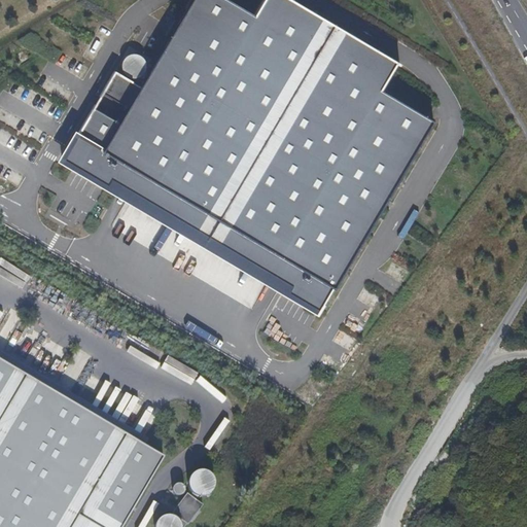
[(191,0),(141,85),(116,71),(60,166),(319,317),(434,121),(384,92),(400,63),(293,0),(268,0),(258,16),(230,0),(191,0)]
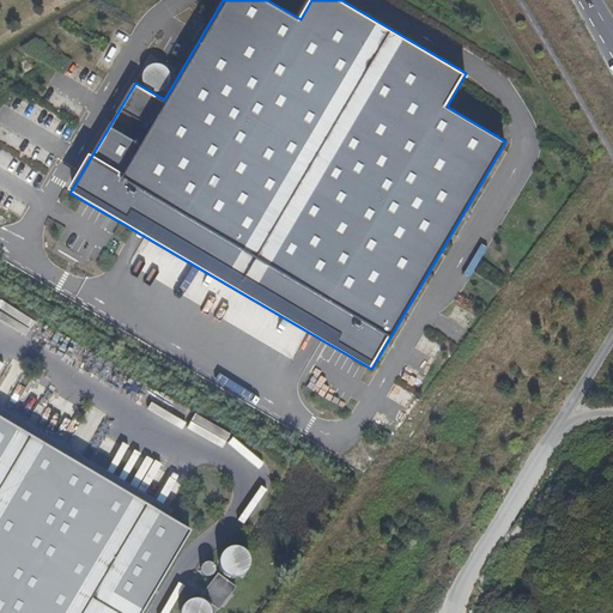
[(461,293),(471,272),(463,269),(454,290),(461,293)]
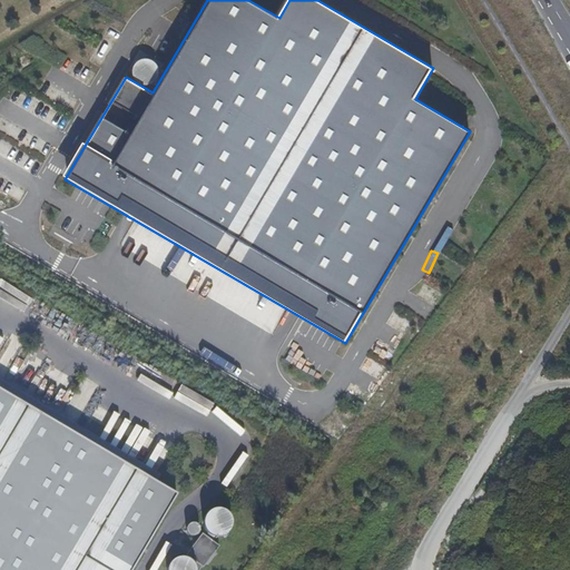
[(401,332),(406,320),(400,316),(396,322),(391,320),(387,326),(401,332)]
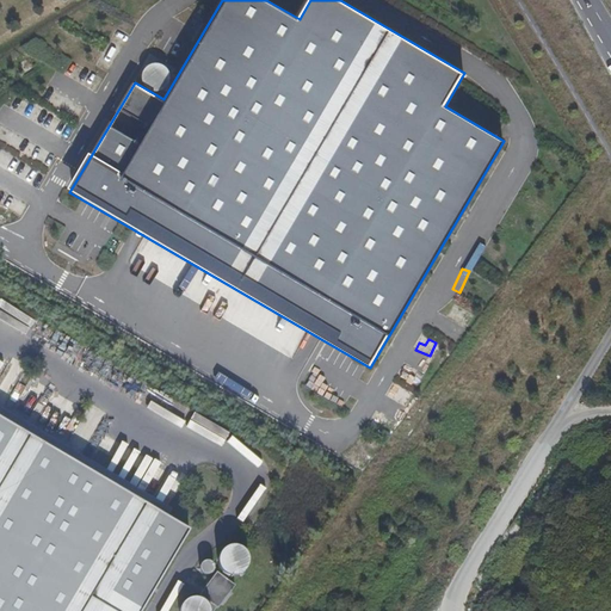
[(383,432),(389,424),(377,415),(371,424),(383,432)]
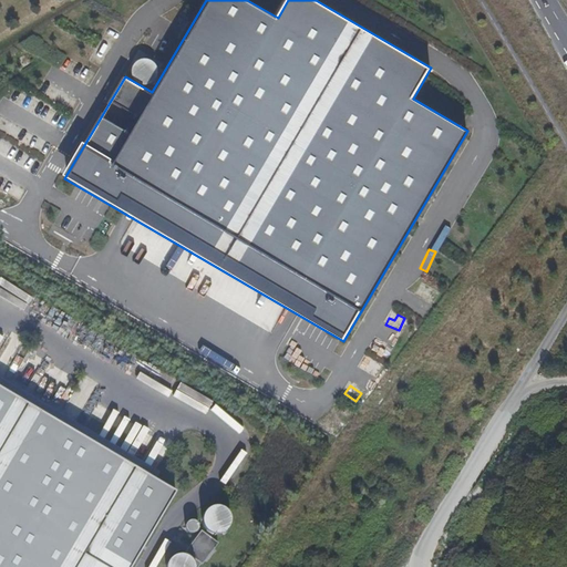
[(0,566),(130,566),(175,492),(0,387),(0,566)]
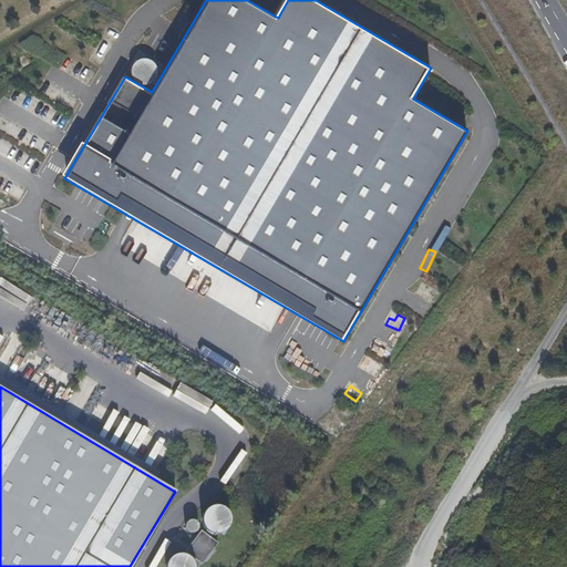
[(220,506),(215,506),(210,507),(206,509),(203,514),(202,519),(202,524),(205,528),(208,533),(214,534),(218,534),(224,532),(227,528),(229,524),(229,518),(228,514),(225,509),(220,506)]
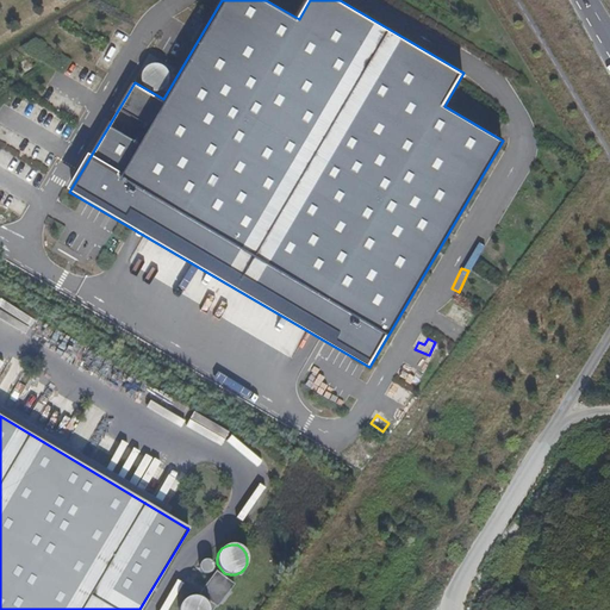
[(209,560),(206,559),(204,560),(201,561),(199,564),(199,566),(199,568),(200,571),(203,572),(205,573),(207,573),(210,572),(211,571),(212,568),(213,566),(212,564),(211,561),(209,560)]
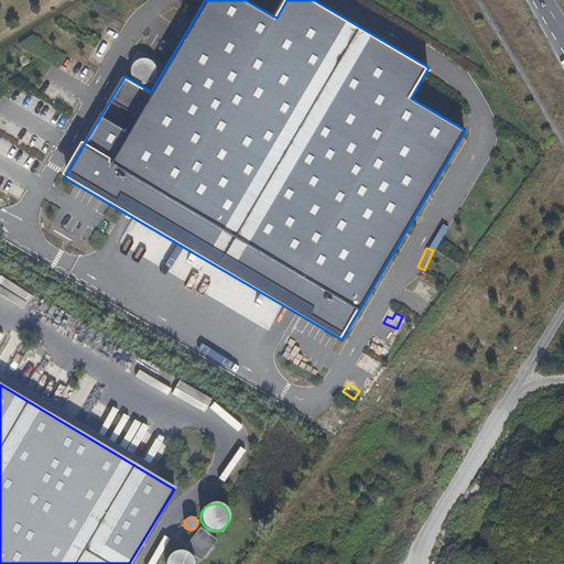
[(184,549),(202,561),(217,540),(199,528),(184,549)]
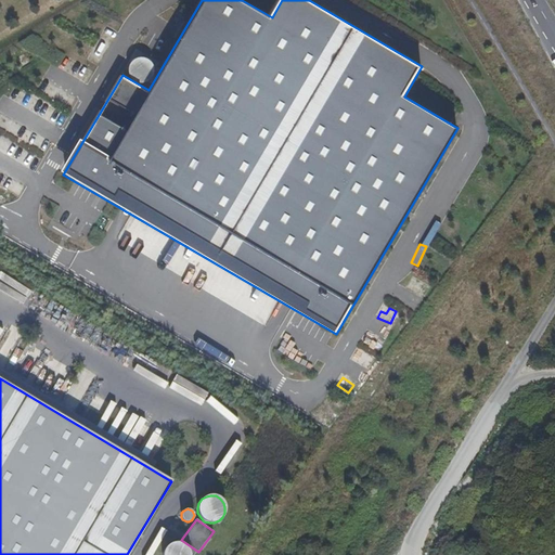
[(180,543),(176,542),(170,543),(166,546),(163,551),(162,554),(189,554),(190,554),(188,550),(185,546),(180,543)]
